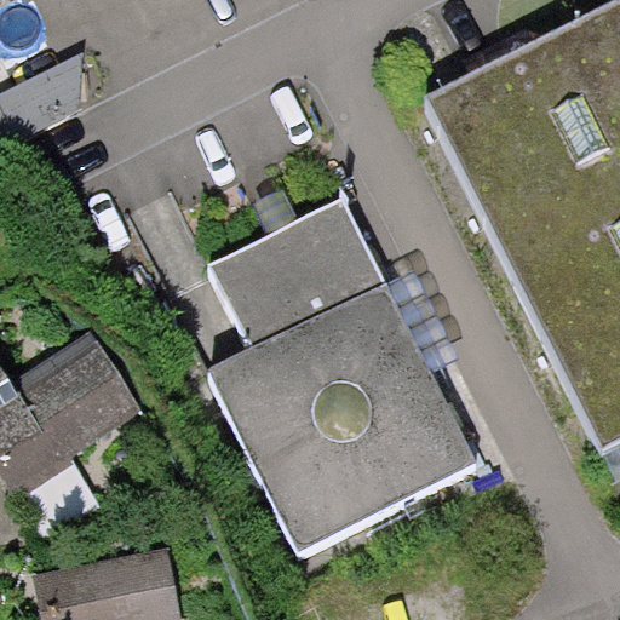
[(619,0),(610,0),(498,57),(423,96),(600,452),(603,449),(619,440),(619,0)]
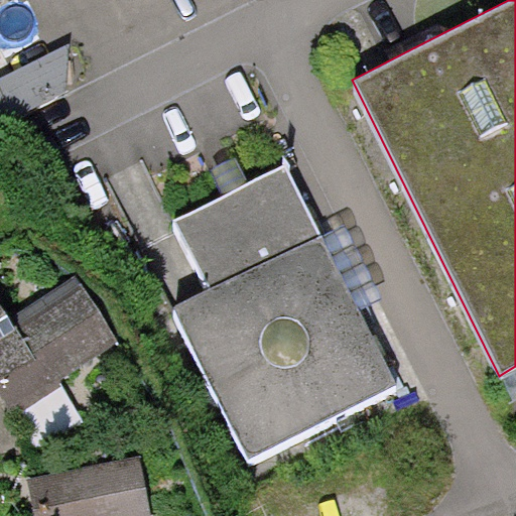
[(69,43),(0,77),(0,103),(9,121),(67,90),(69,43)]
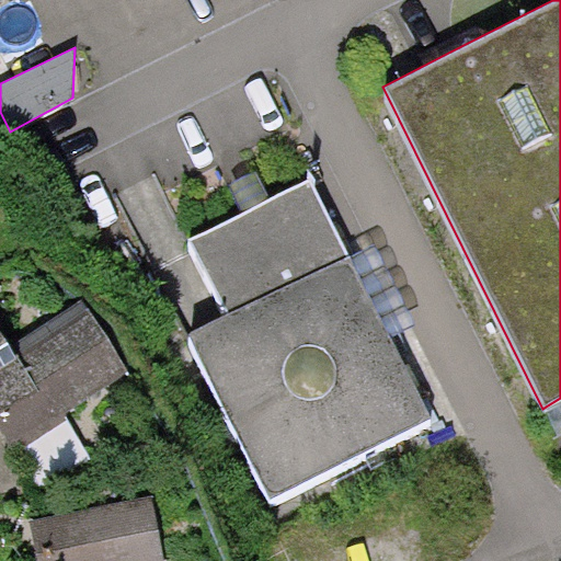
[(231,184),(245,212),(255,207),(272,198),(258,170),(231,184)]
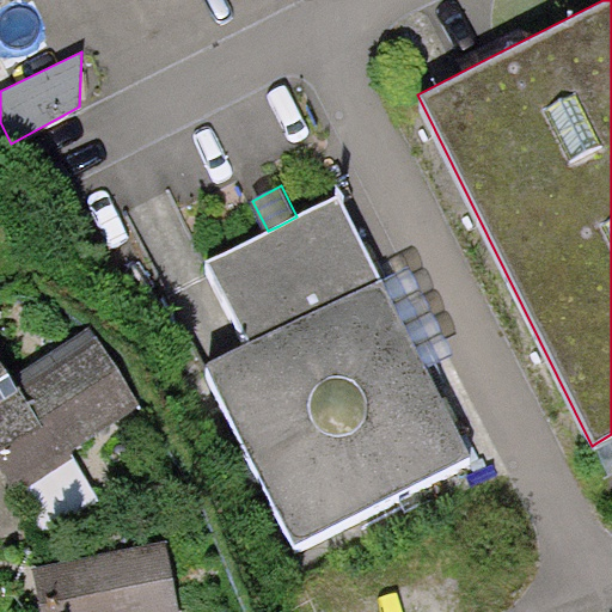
[(268,231),(207,261),(248,343),(206,365),(294,548),(472,457),(427,367),(383,282),(340,196),(297,216),(279,226),(268,231)]
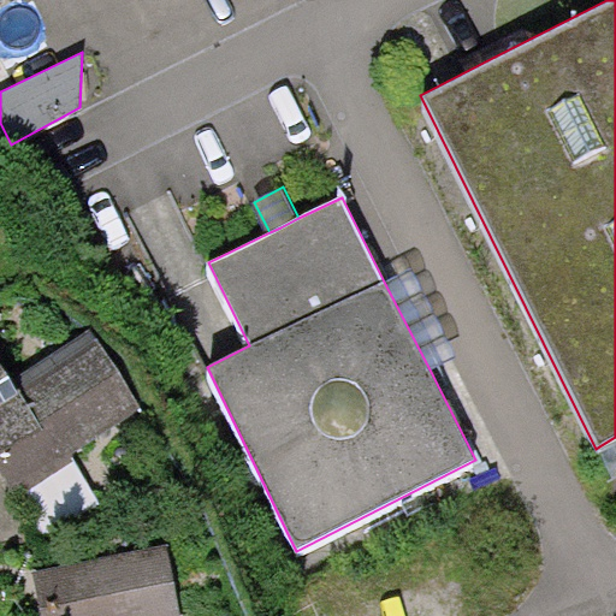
[(413,270),(385,284),(430,369),(456,355),(413,270)]
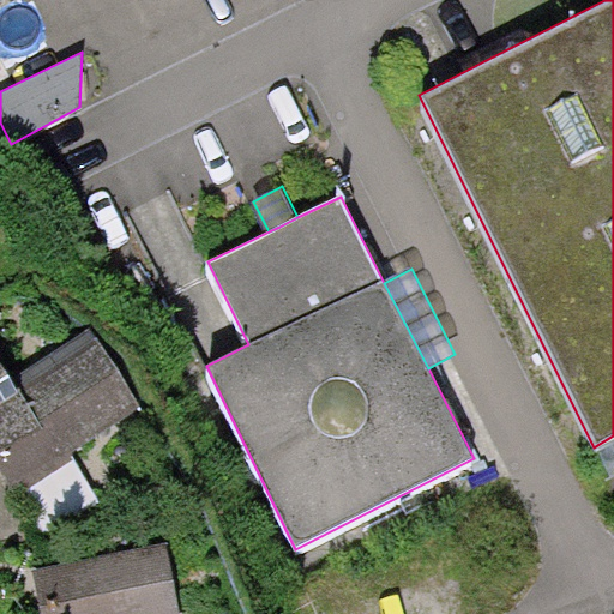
[(0,467),(17,493),(19,491),(76,458),(72,450),(142,407),(91,326),(12,375),(0,357),(0,467)]
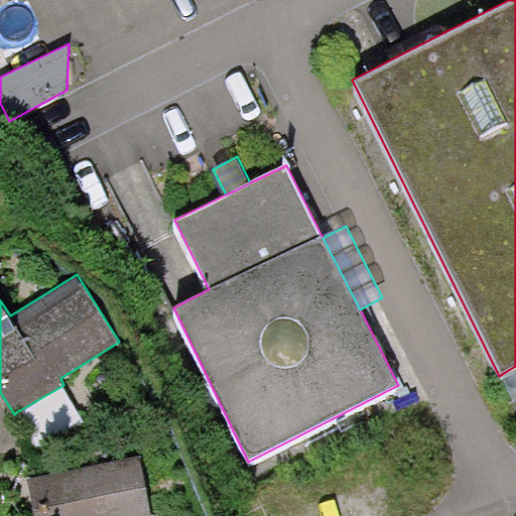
[(515,399),(515,366),(502,374),(515,400),(515,399)]
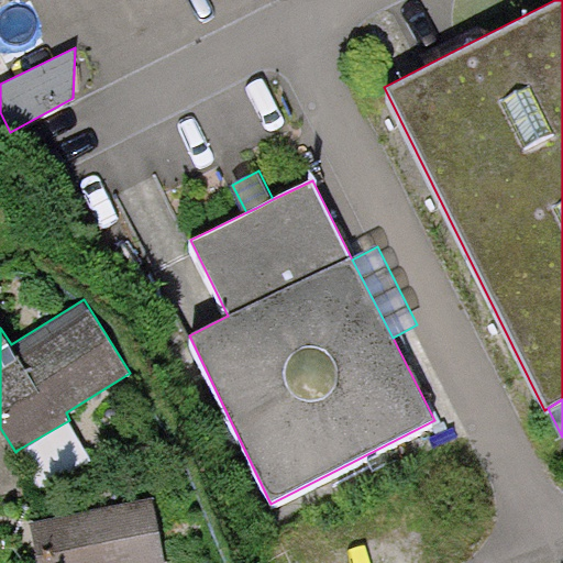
[(96,465),(69,420),(18,450),(44,495),(96,465)]
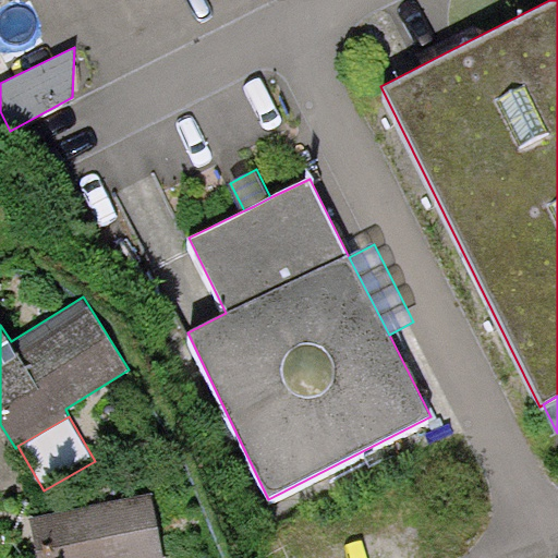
[(165,557),(152,493),(29,518),(37,557),(165,557)]
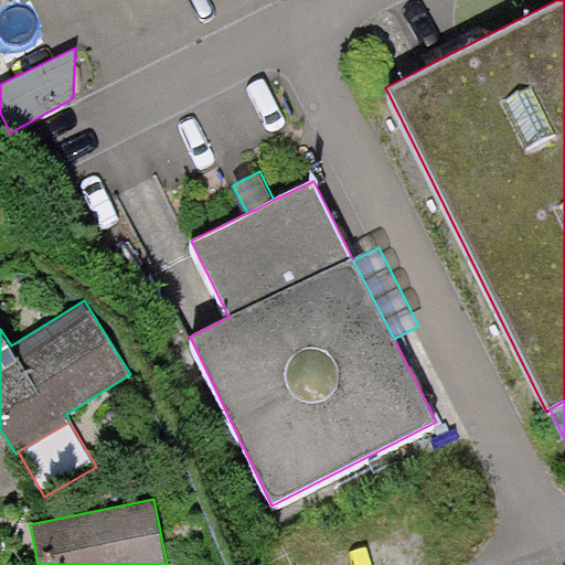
All buildings are outlined.
